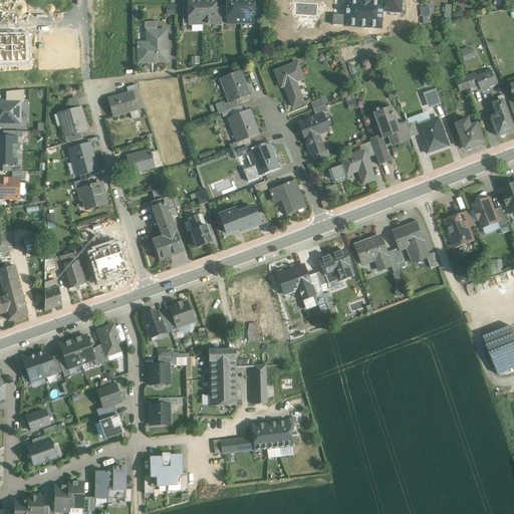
[(201,0),(188,0),(188,7),(189,25),(202,25),(201,0)]
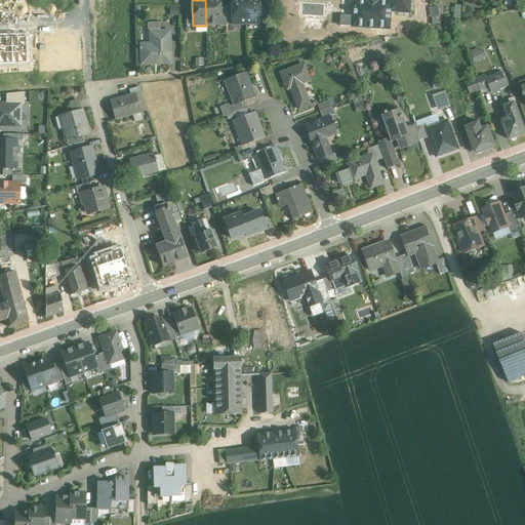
[(218,0),(205,0),(206,26),(219,25),(218,0)]
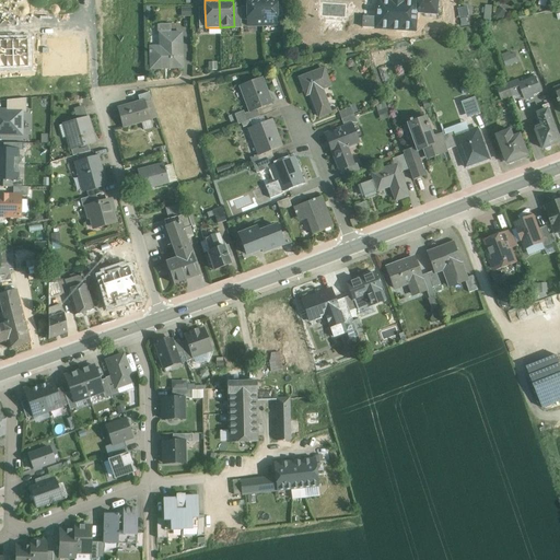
[(260,0),(246,0),(247,20),(247,26),(261,26),(260,0)]
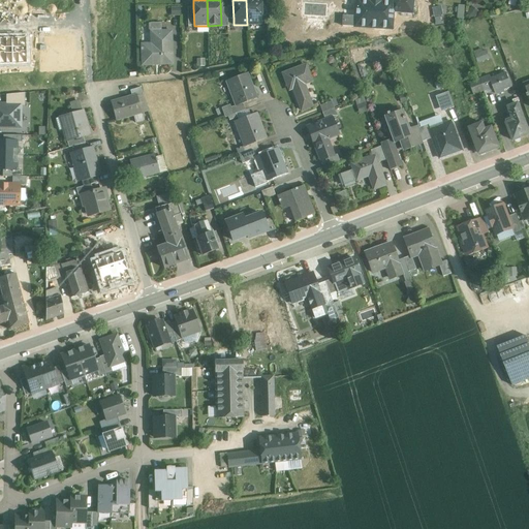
[(260,0),(246,0),(247,25),(261,24),(260,19),(260,6),(260,0)]
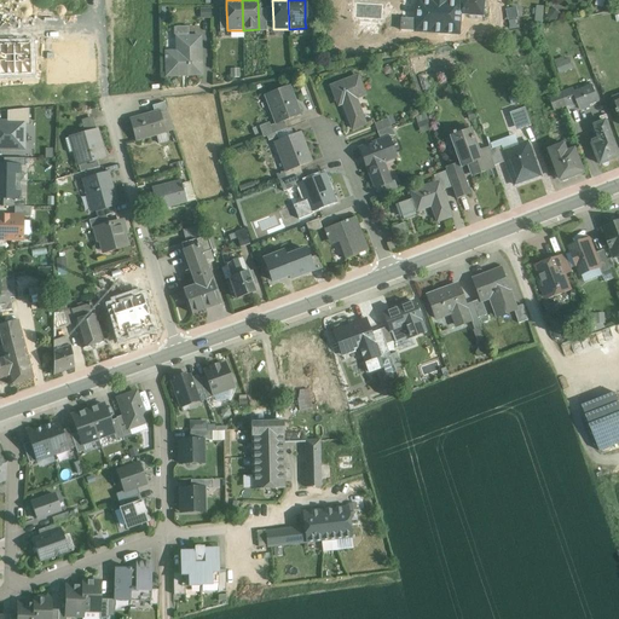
[(416,0),(415,19),(401,18),(400,30),(458,34),(460,13),(461,0),(460,0),(451,0),(416,0)]
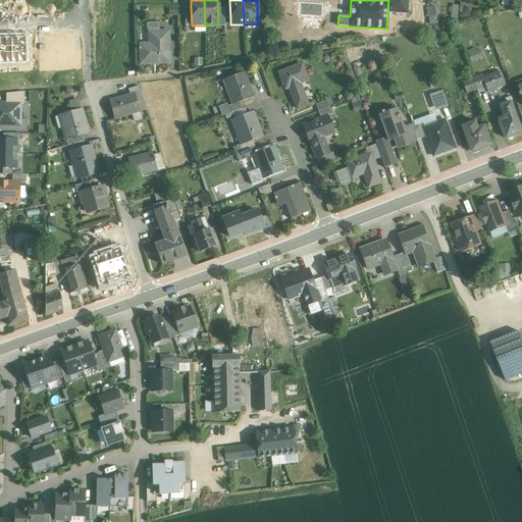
[(408,0),(387,0),(388,0),(387,11),(408,12),(408,0)]
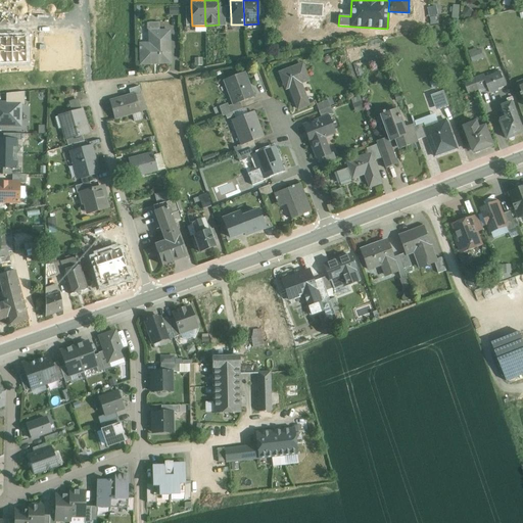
[(170,9),(170,15),(179,15),(179,7),(175,7),(175,10),(170,9)]
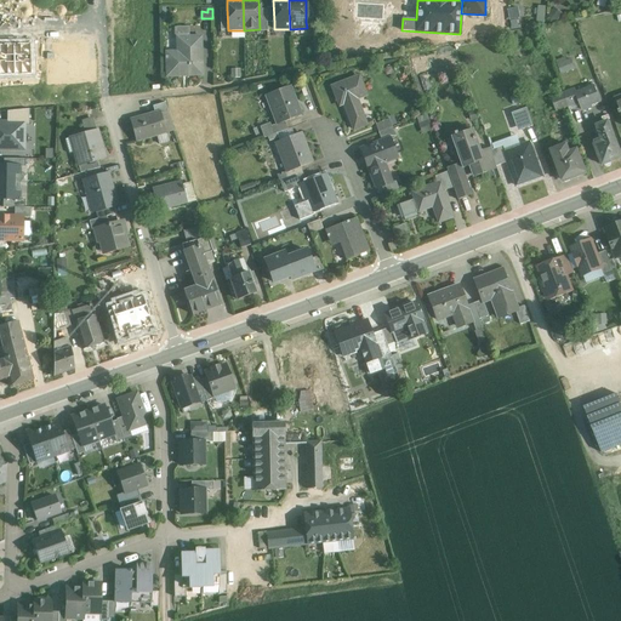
[(200,38),(177,39),(178,53),(166,53),(167,77),(201,75),(200,38)]
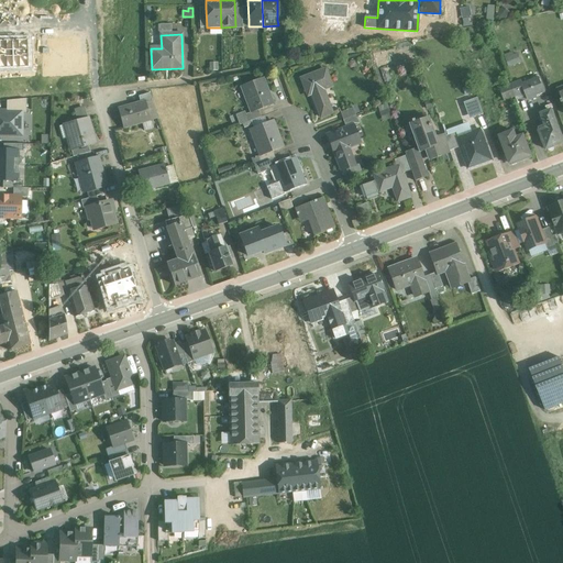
[(0,42),(0,68),(12,69),(11,42),(0,42)]
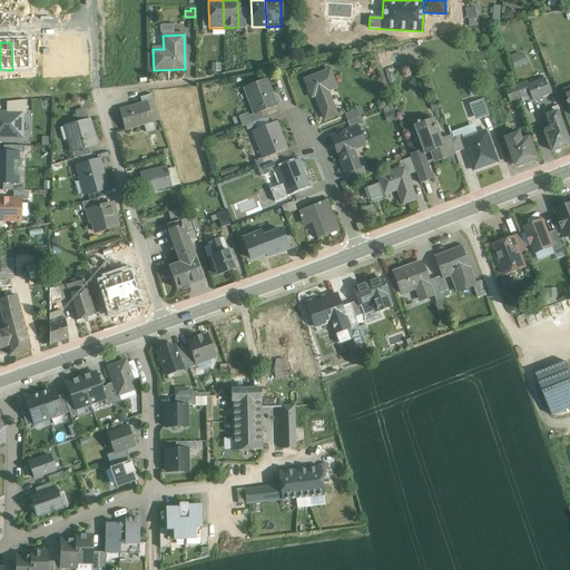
[(27,42),(11,42),(12,70),(28,69),(27,42)]
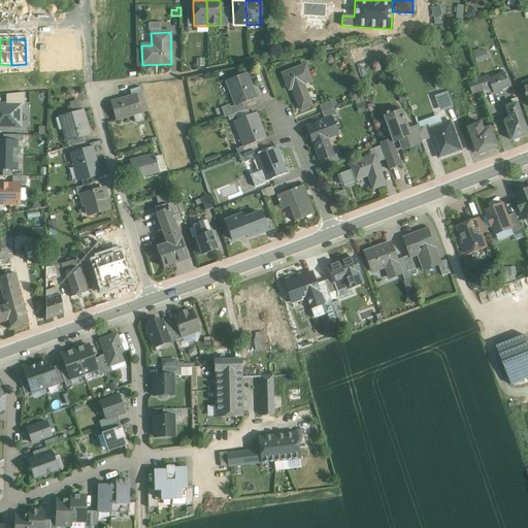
[(473,52),(479,64),(489,59),(486,50),(483,52),(481,48),(473,52)]
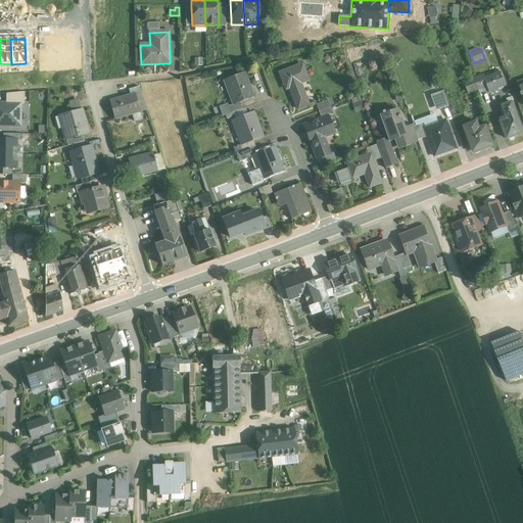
[(301,64),(280,74),(284,85),(288,84),(297,109),(308,105),(298,81),(306,78),(301,64)]
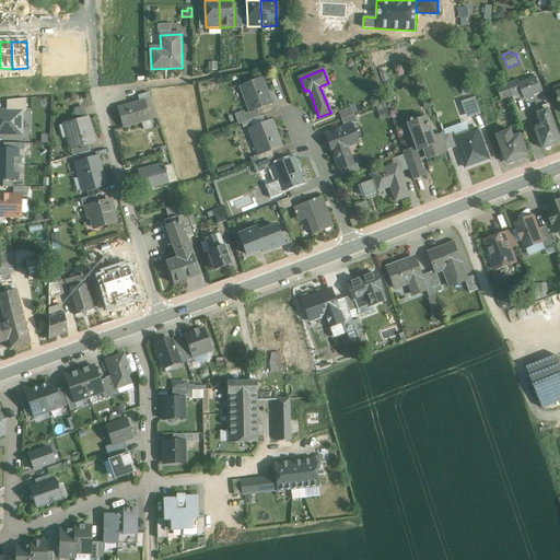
[(537,74),(517,82),(521,90),(523,96),(543,89),(537,74)]
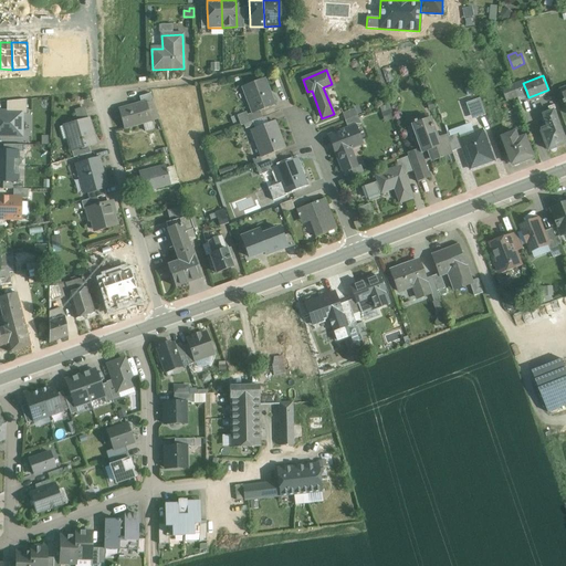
[(523,83),(523,77),(512,82),(516,94),(526,91),(523,83)]
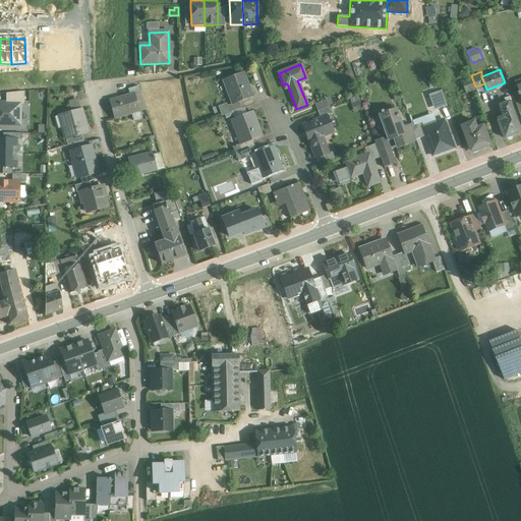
[(243,72),(229,78),(234,92),(228,94),(232,104),(232,105),(239,103),(252,97),(243,72)]
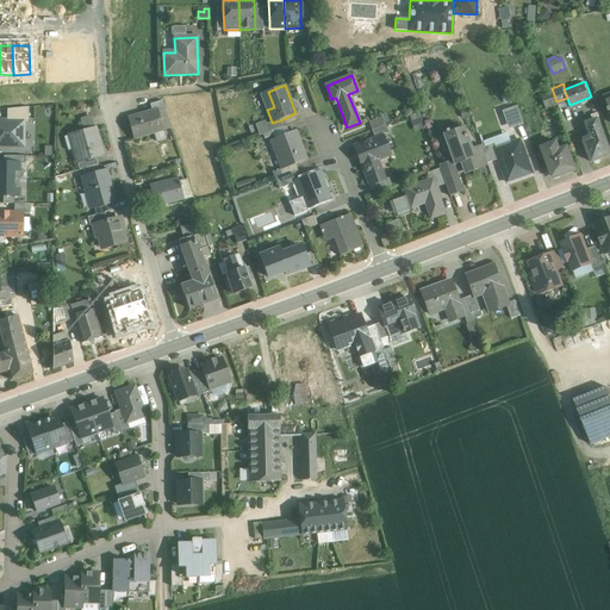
[(552,88),(539,93),(543,106),(556,101),(552,88)]
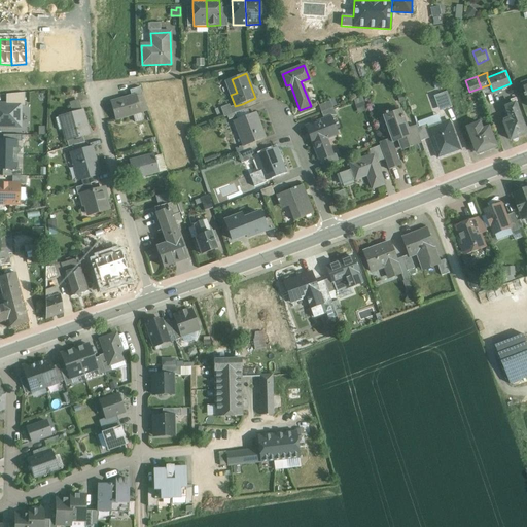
[(136,96),(142,94),(140,88),(130,91),(131,97),(136,96)]
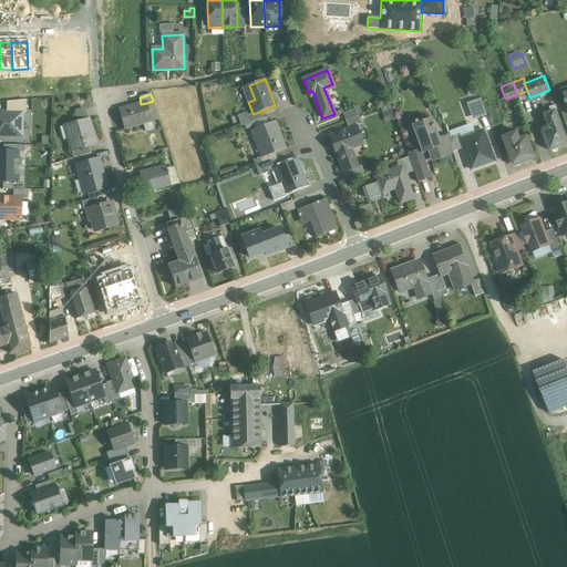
[(7,103),(6,114),(21,114),(26,114),(26,101),(7,103)]
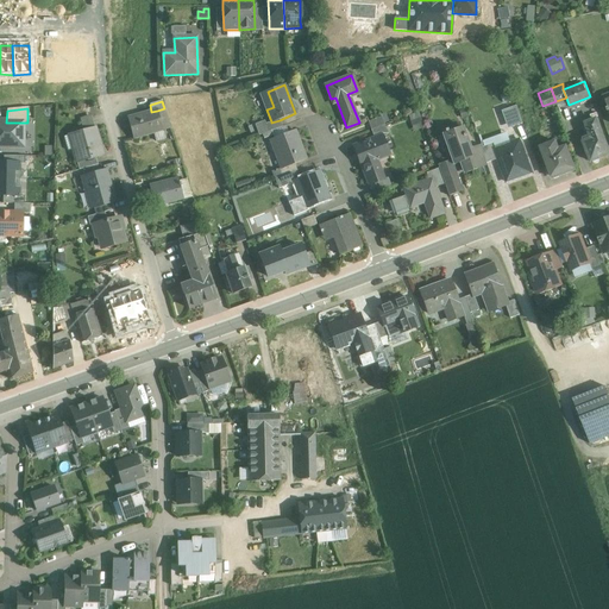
[(170,126),(164,108),(157,111),(162,129),(170,126)]
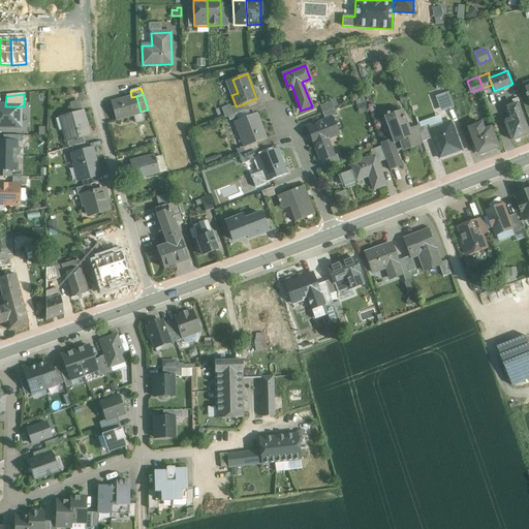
[(131,97),(112,102),(112,101),(111,102),(116,121),(117,121),(117,120),(141,114),(141,115),(142,114),(141,112),(136,96),(131,97)]
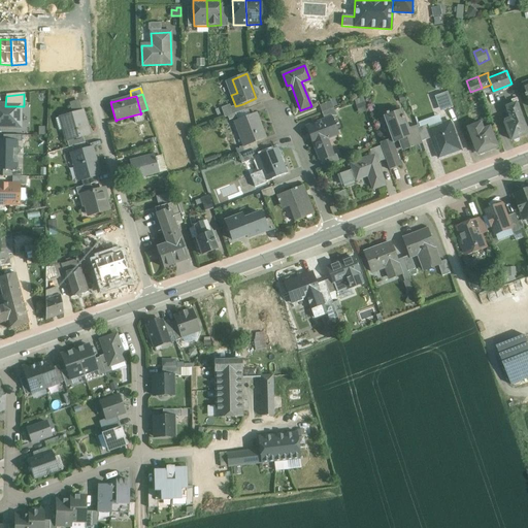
[(330,101),(319,105),(322,112),(333,108),(330,101)]
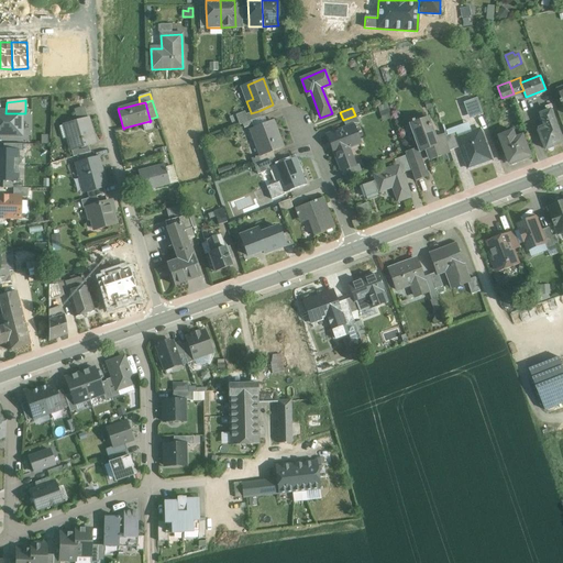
[(85,109),(74,112),(77,121),(87,119),(85,109)]
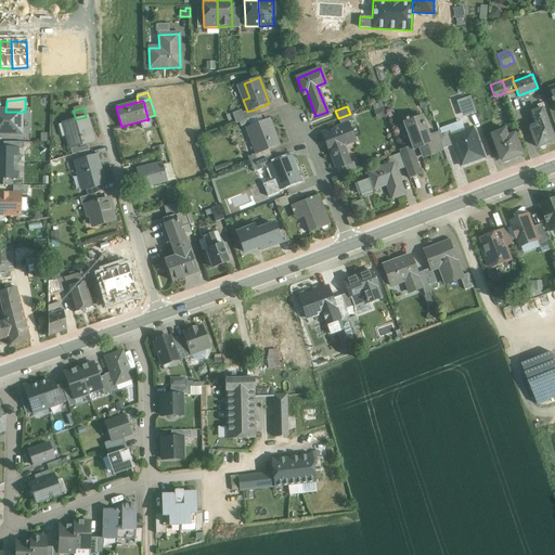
[(255,110),(247,112),(247,111),(242,113),(245,120),(257,116),(255,110)]
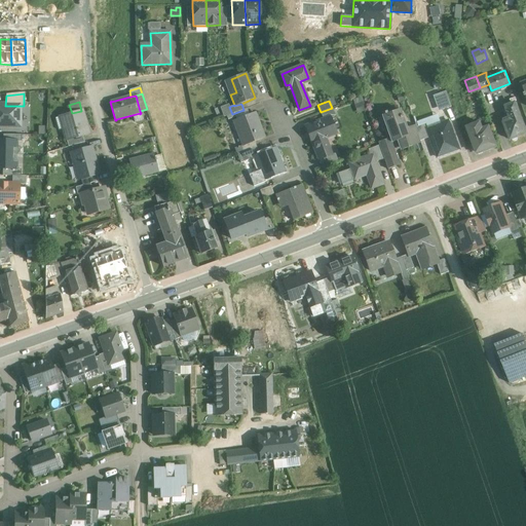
[(525,126),(517,104),(506,108),(511,117),(503,120),(512,141),(515,142),(518,140),(518,137),(525,133),(525,126)]
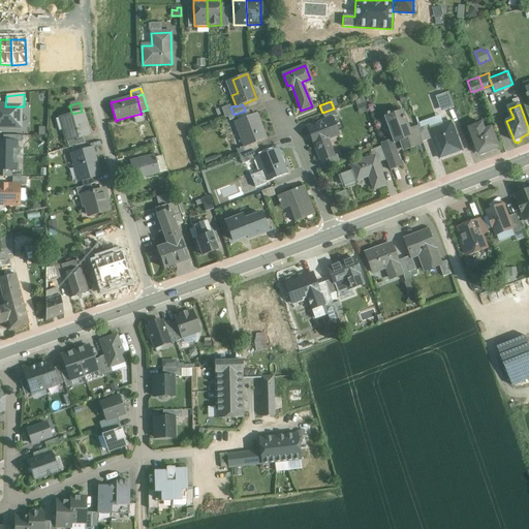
[(0,105),(0,127),(20,127),(20,106),(5,106),(0,105)]
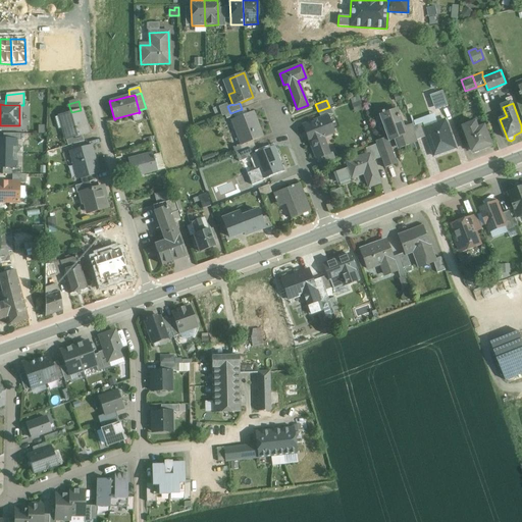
[(329,107),(318,111),(320,119),(326,116),(326,117),(332,115),(329,107)]
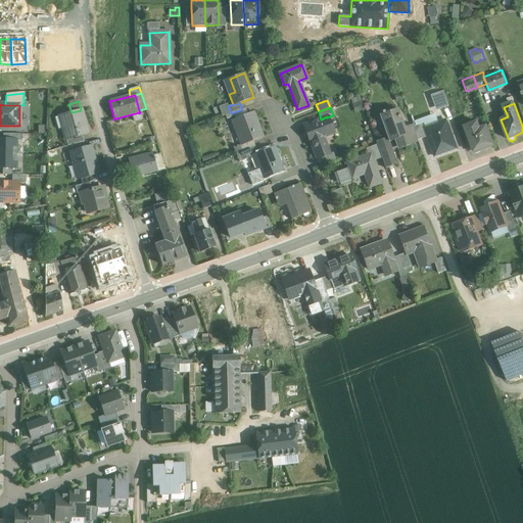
[(402,129),(399,117),(400,117),(399,116),(398,116),(396,109),(384,113),(383,112),(381,112),(382,114),(380,115),(387,138),(389,142),(394,140),(397,150),(419,142),(413,125),(402,129)]
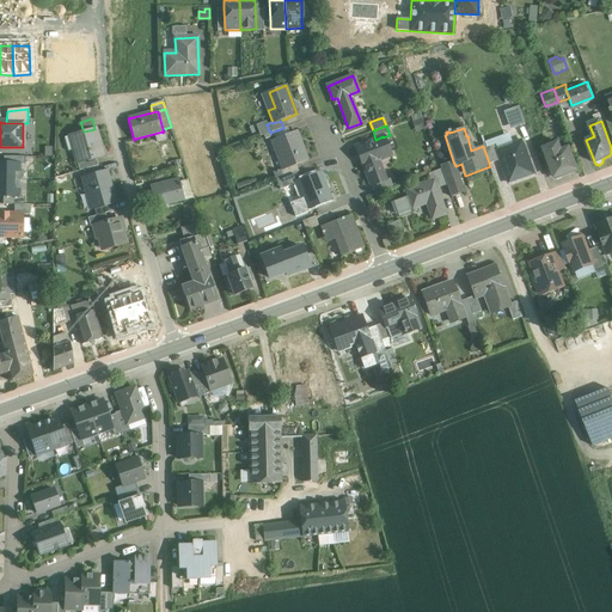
[(84,132),(69,136),(65,138),(68,152),(73,151),(78,164),(96,159),(103,157),(95,129),(84,132)]
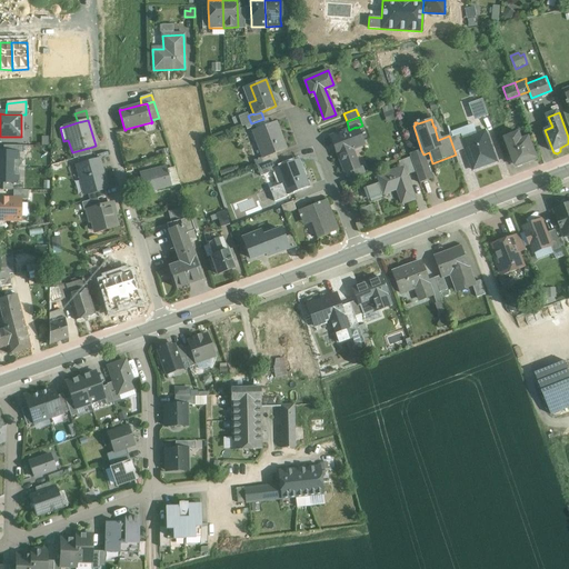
[(276,122),(252,131),(262,157),(262,158),(275,153),(286,149),(276,122)]
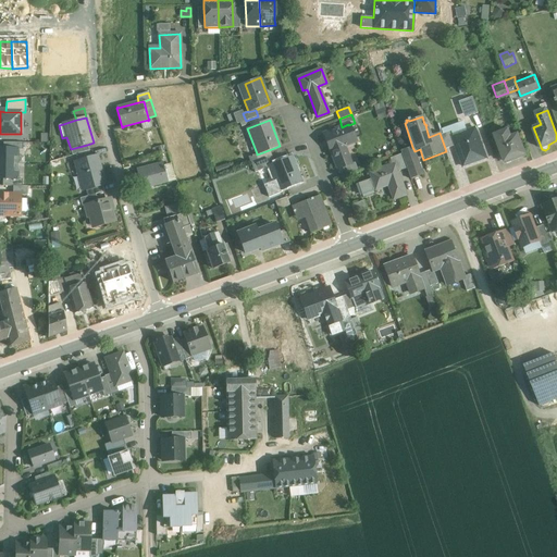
[(342,127),(324,134),(337,170),(349,165),(342,146),(355,140),(348,125),(348,124),(342,127)]
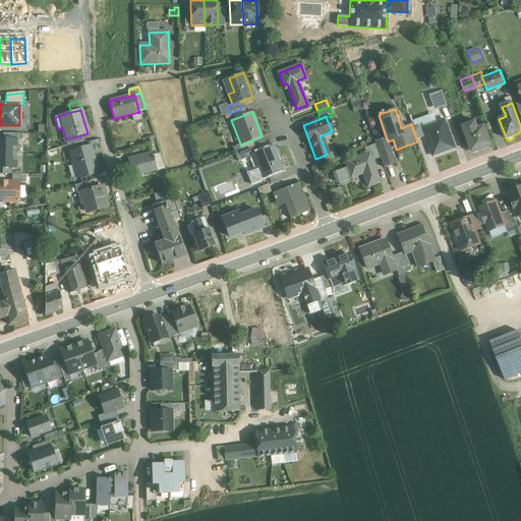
[(421,126),(432,157),(456,149),(445,118),(421,126)]
